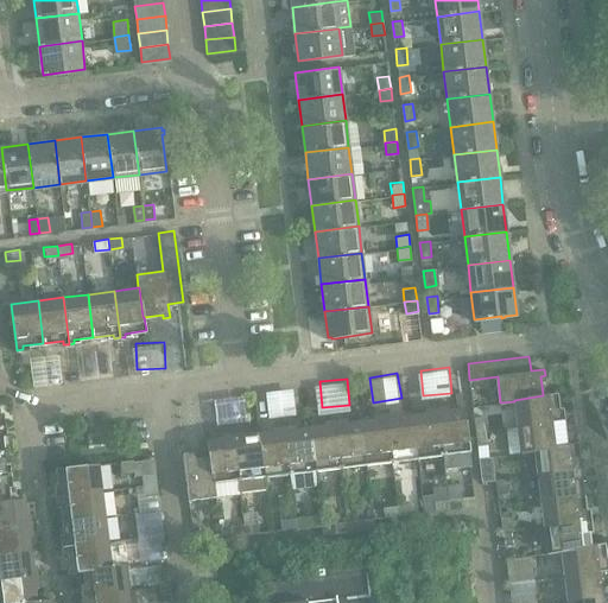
[(268,389),(271,414),(298,411),(295,386),(268,389)]
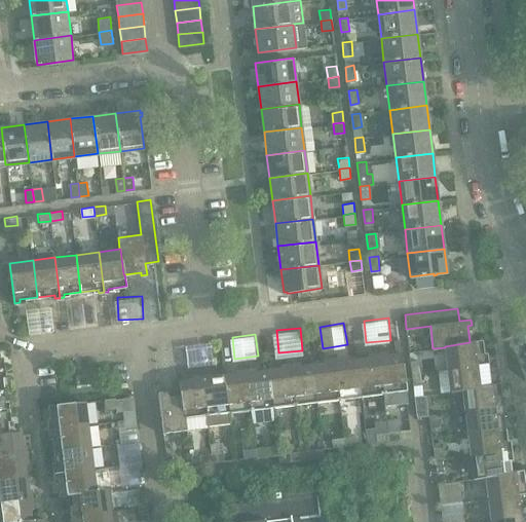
[(445,346),(445,347),(448,368),(488,362),(488,358),(484,359),(482,340),(470,341),(470,342),(445,346)]
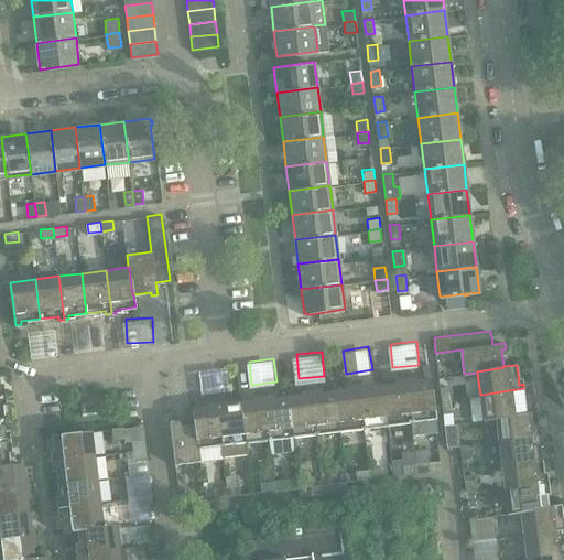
[(405,378),(411,421),(436,418),(431,378),(411,380),(411,377),(405,378)]
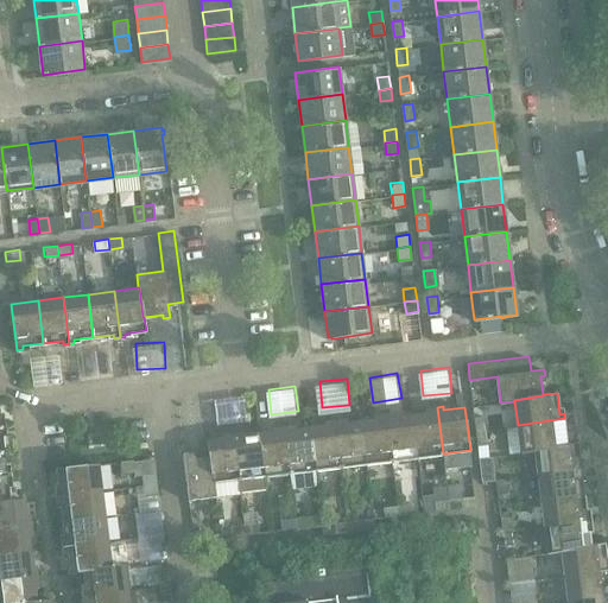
[(432,411),(412,413),(418,456),(443,454),(437,407),(432,407),(432,411)]
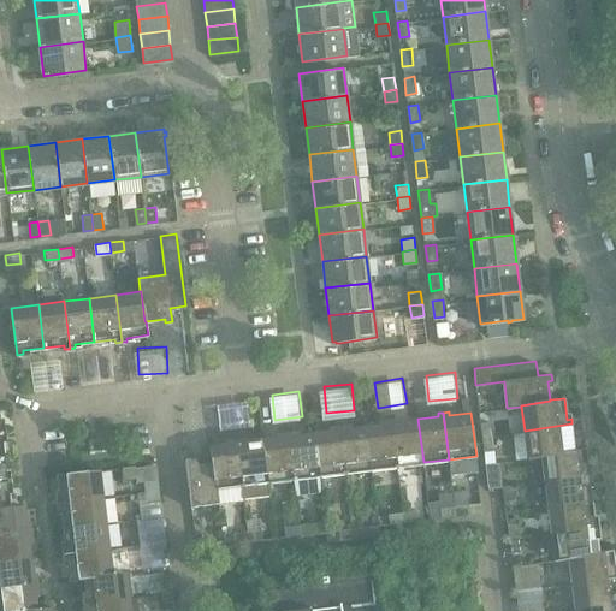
[(397,417),(391,419),(397,466),(424,462),(418,419),(397,421),(397,417)]
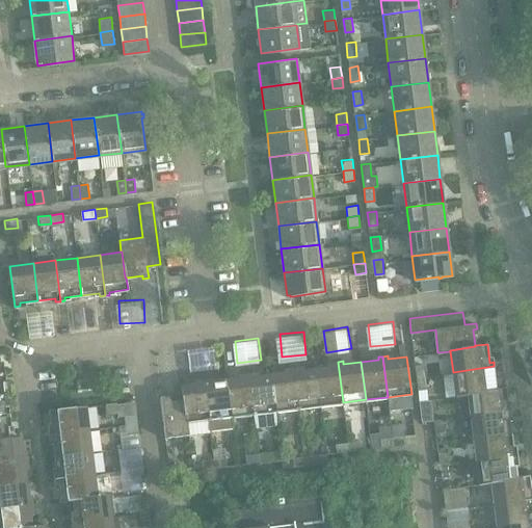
[(334,365),(316,367),(321,405),(343,402),(338,362),(334,362),(334,365)]
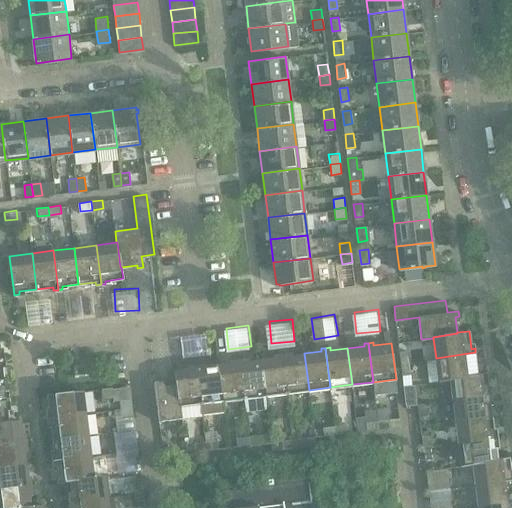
[(399,350),(401,362),(409,361),(408,349),(399,350)]
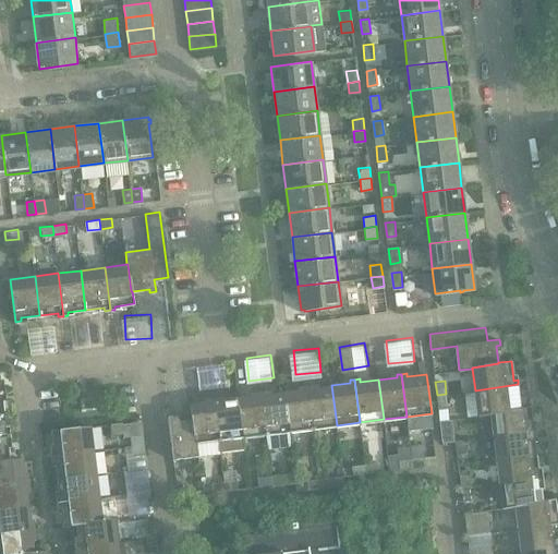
[(518,384),(475,390),(478,414),(490,413),(490,412),(518,409),(518,408),(516,390),(519,390),(518,384)]
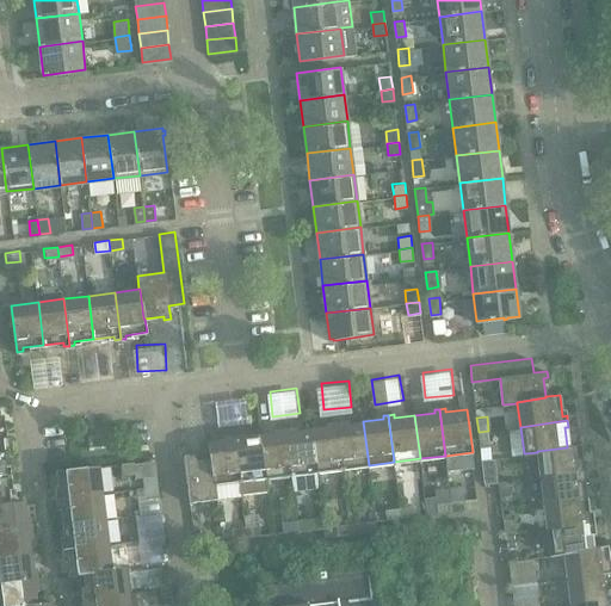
[(312,428),(316,471),(343,468),(338,421),(332,422),(332,426),(312,428)]
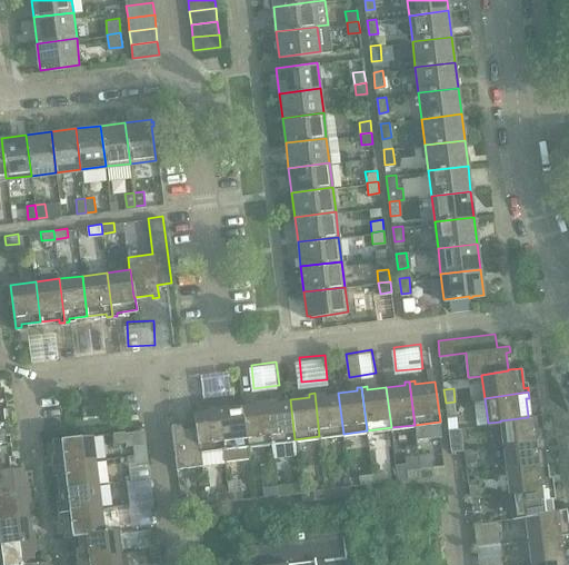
[(315,393),(319,436),(343,434),(338,393),(319,396),(319,393),(315,393)]
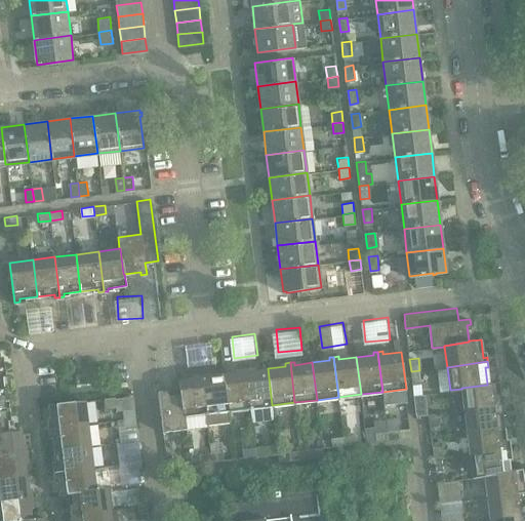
[(245,368),(250,408),(272,405),(268,368),(250,370),(249,367),(245,368)]
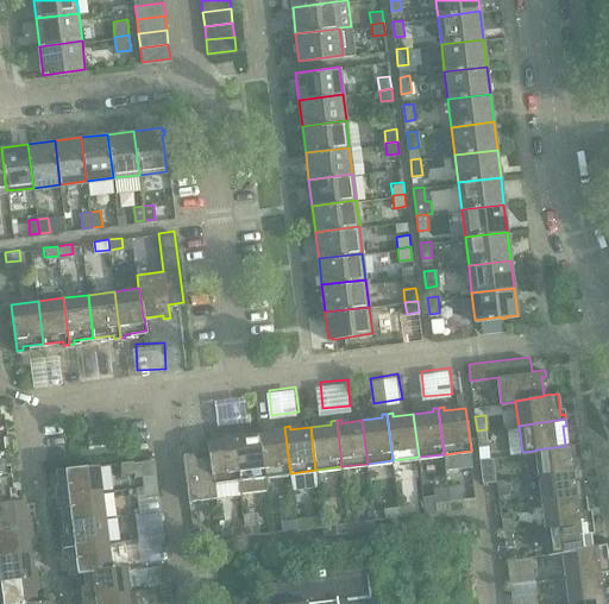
[(259,433),(264,476),(290,473),(284,427),(280,427),(280,431),(259,433)]
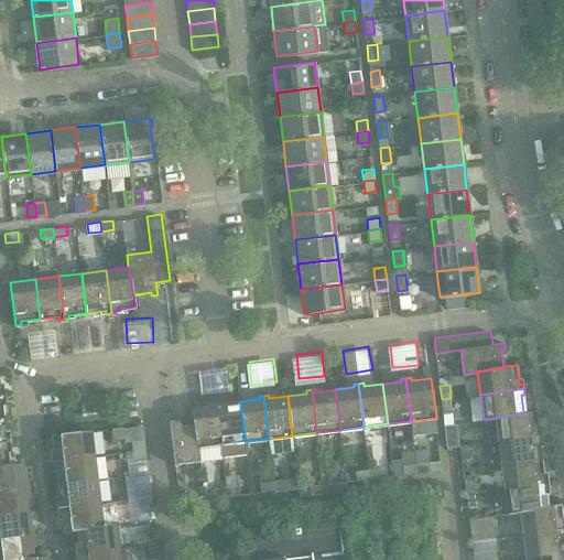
[(451,398),(442,399),(443,412),(453,411),(451,398)]
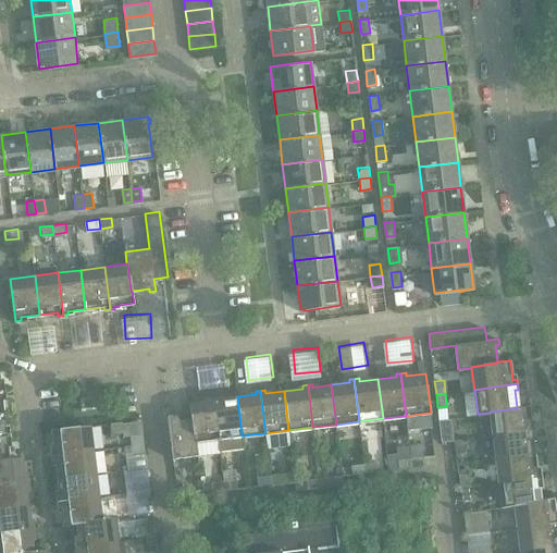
[(242,435),(237,396),(219,398),(219,395),(213,396),(219,439),(220,439),(221,450),(243,447),(242,437),(242,435)]
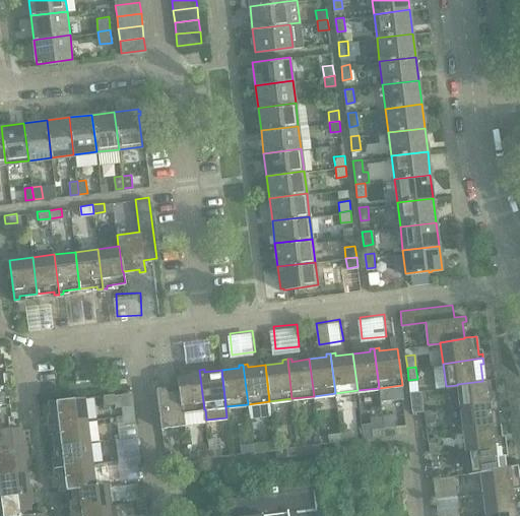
[(204,409),(199,370),(195,370),(195,373),(177,376),(178,388),(179,387),(182,412),(183,412),(204,409)]
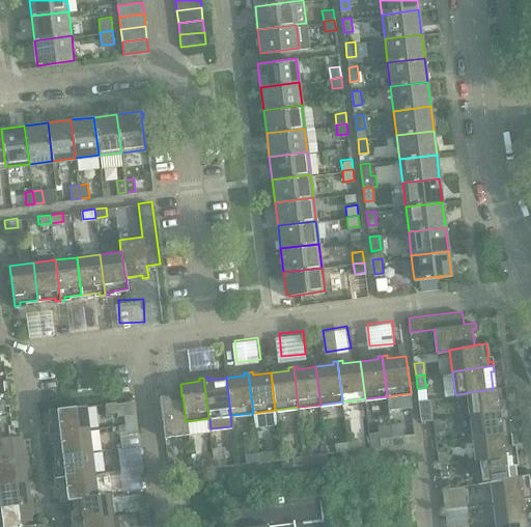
[(467,392),(467,393),(470,414),(510,409),(510,405),(507,405),(504,386),(493,388),(493,389),(467,392)]
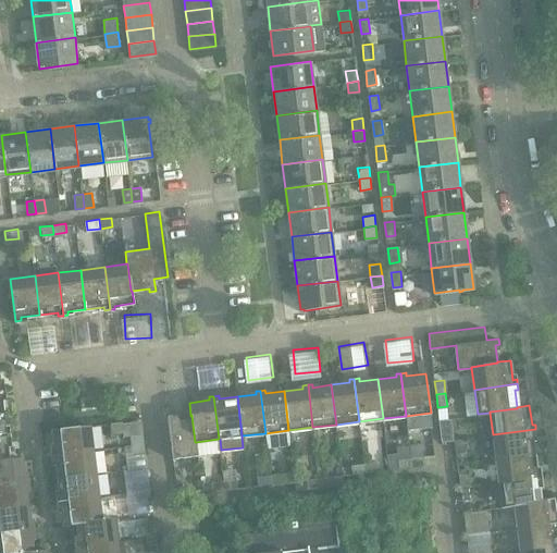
[(4,413),(0,413),(0,437),(11,435),(10,430),(7,430),(4,413)]
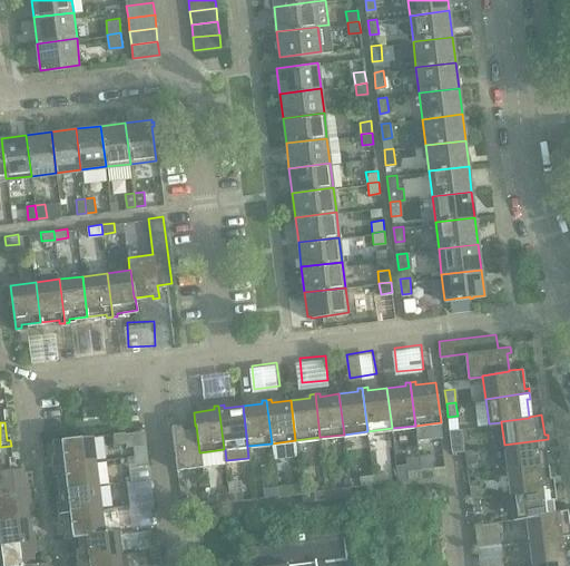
[(196,425),(195,426),(178,427),(178,423),(172,425),(177,468),(203,466),(200,452),(199,452),(196,425)]
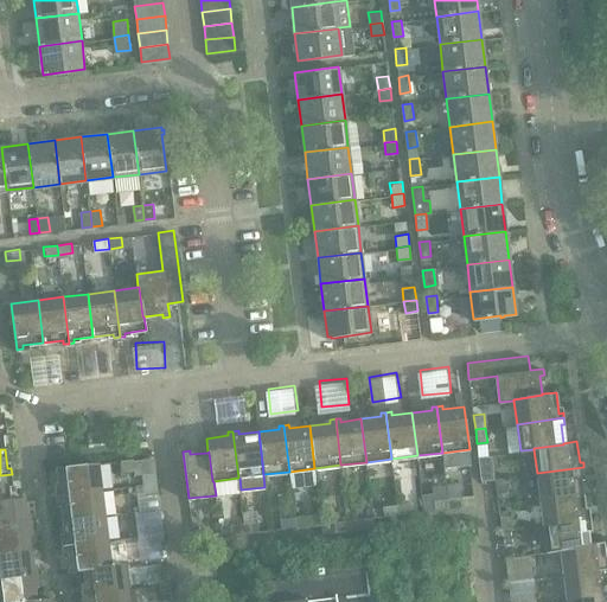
[(478,456),(480,472),(490,471),(489,455),(478,456)]
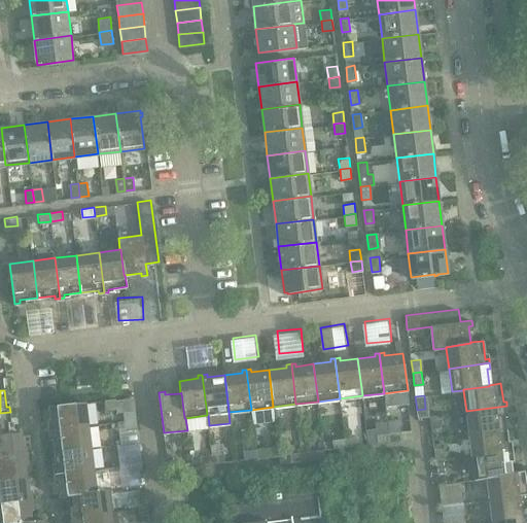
[(47,424),(47,429),(89,424),(85,402),(48,406),(50,424),(47,424)]
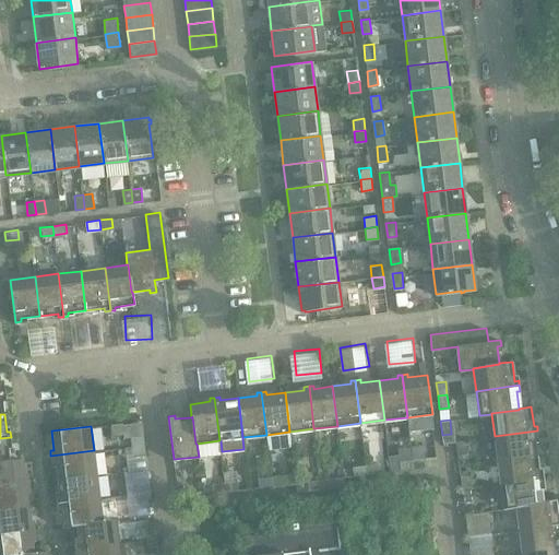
[(537,430),(495,436),(498,460),(537,455),(535,436),(538,436),(537,430)]
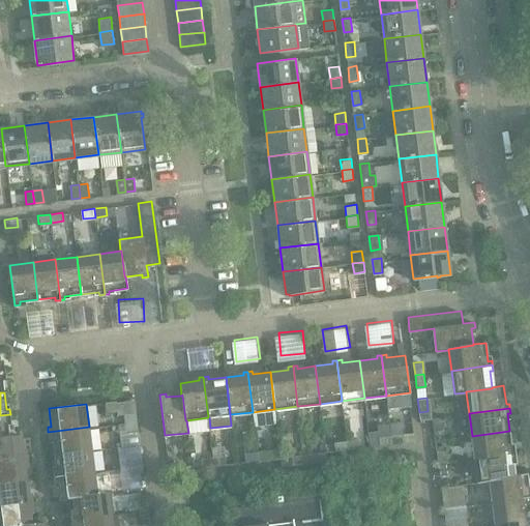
[(124,413),(125,421),(138,420),(137,412),(124,413)]
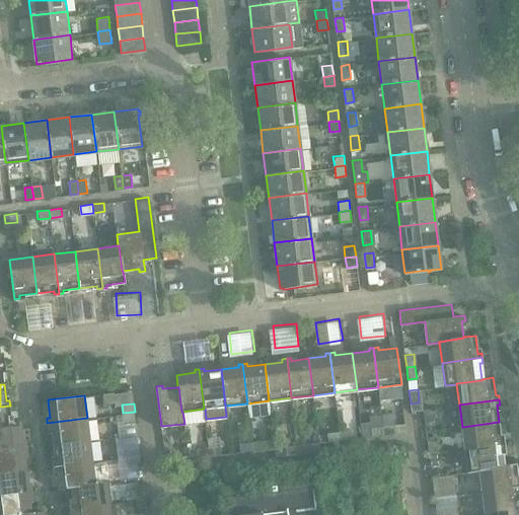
[(10,410),(10,406),(0,407),(0,428),(9,428),(9,427),(7,411),(10,410)]
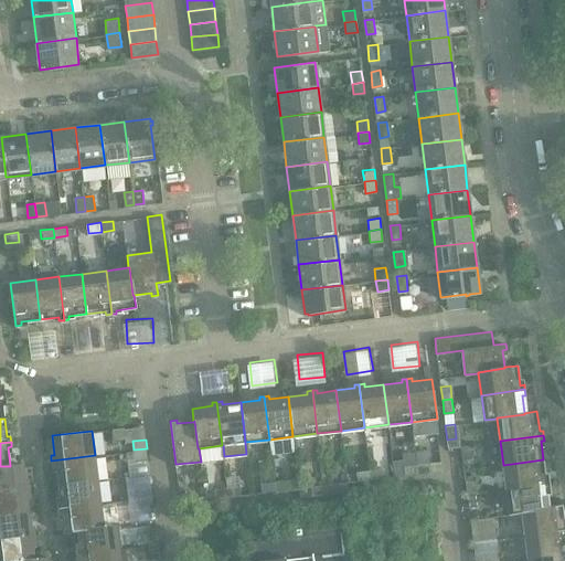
[(461,446),(462,458),(472,457),(471,444),(461,446)]
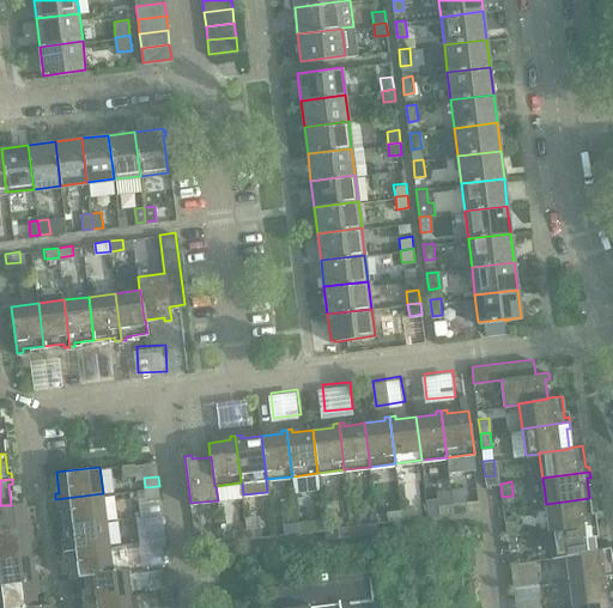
[(453,502),(454,512),(467,511),(465,482),(450,485),(453,502)]
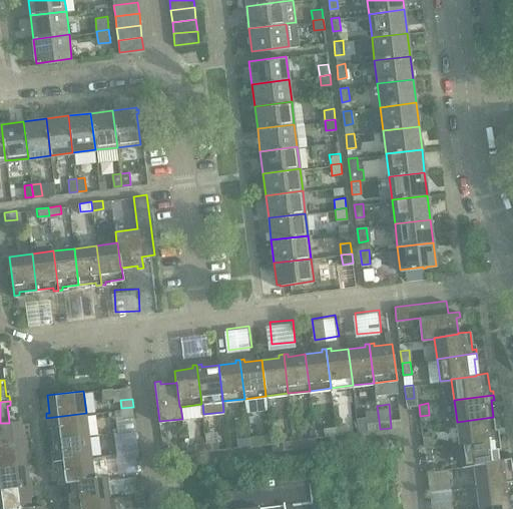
[(133,407),(121,408),(122,418),(134,416),(133,407)]
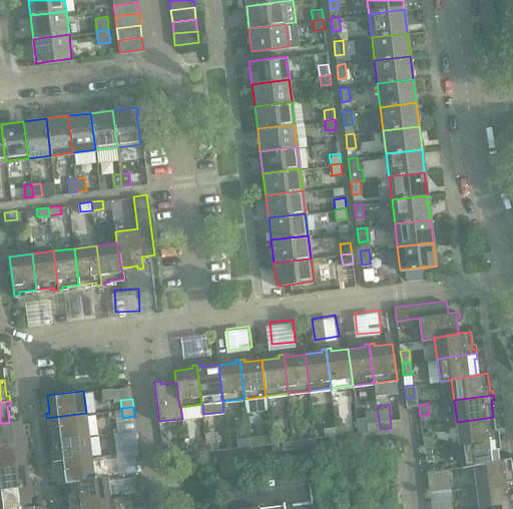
[(88,434),(86,413),(46,418),(47,423),(50,422),(52,439),(88,434)]
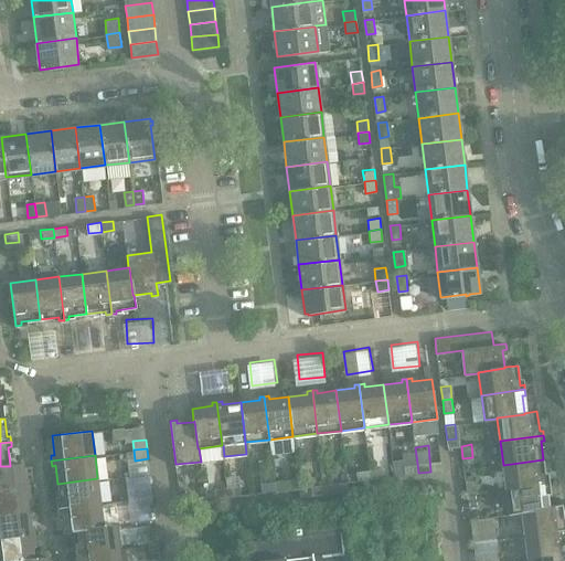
[(543,459),(503,465),(505,488),(550,483),(548,478),(545,479),(543,459)]
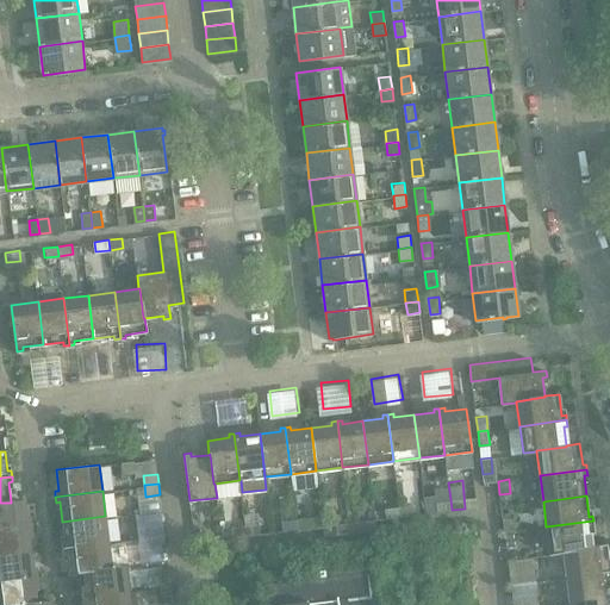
[(0,503),(0,530),(31,525),(31,521),(27,522),(25,499),(11,501),(11,503),(0,503)]
